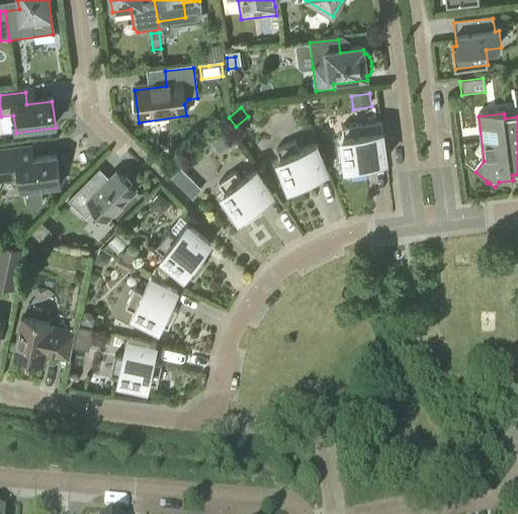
[(367,165),(386,163),(382,134),(363,137),(362,127),(342,130),(348,177),(368,175),(367,165)]
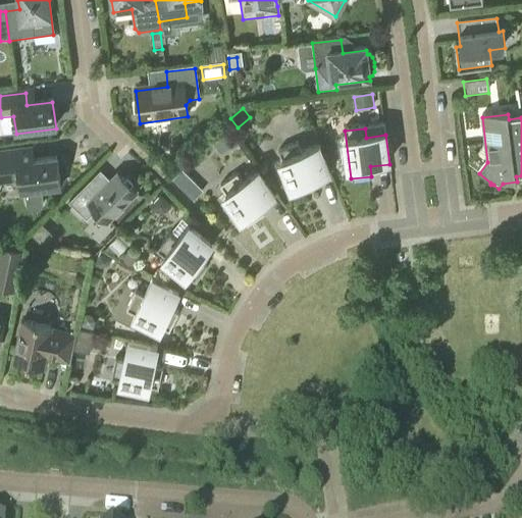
[(236,144),(227,133),(212,143),(220,154),(236,144)]
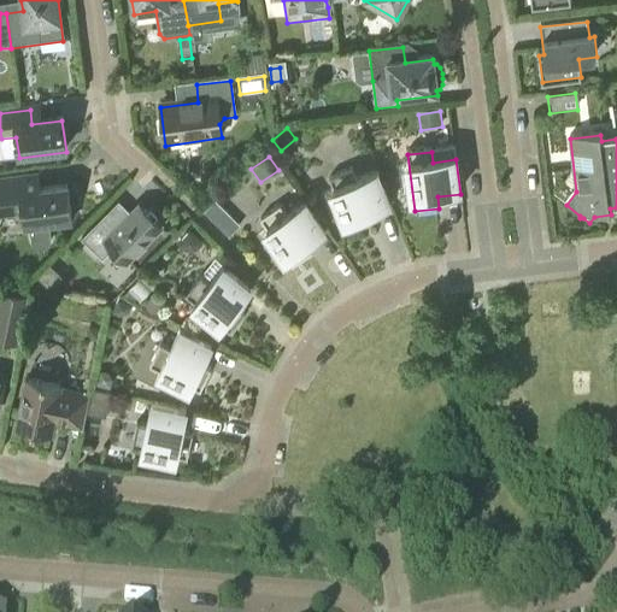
[(369,215),(391,206),(377,174),(356,182),(352,172),(329,181),(350,234),(372,225),(369,215)]
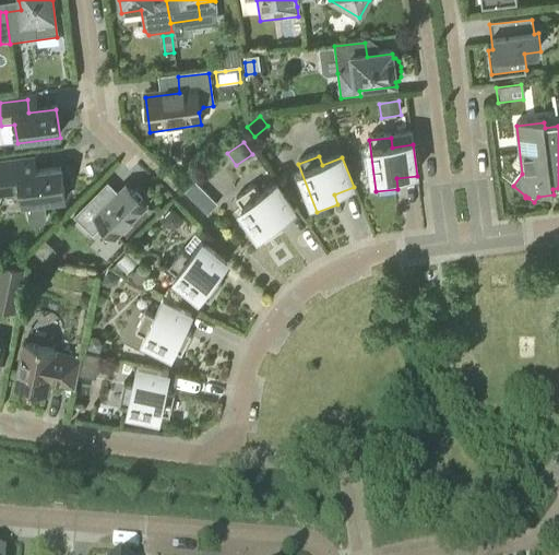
[(47,221),(45,207),(64,203),(61,172),(30,176),(27,162),(0,165),(0,192),(9,191),(10,197),(22,195),(23,209),(27,209),(30,223),(32,226),(37,228),(42,228),(45,225),(47,221)]
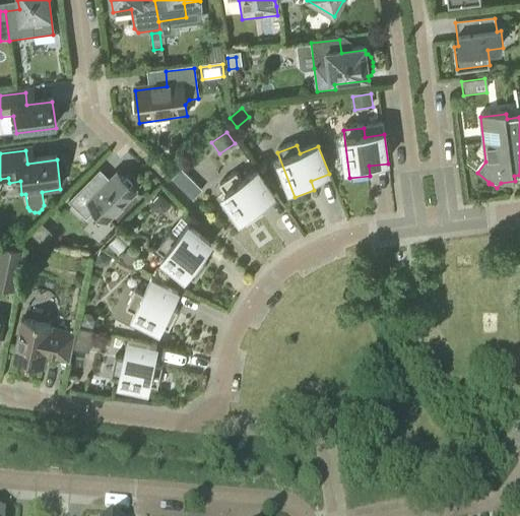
[(258,207),(274,196),(258,172),(242,183),(237,176),(219,187),(247,227),(263,215),(258,207)]
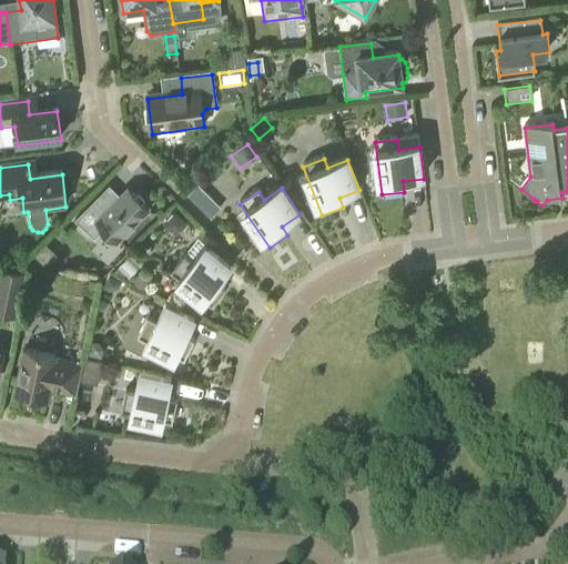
[(117,244),(149,212),(128,192),(108,212),(97,201),(74,223),(94,242),(104,232),(117,244)]
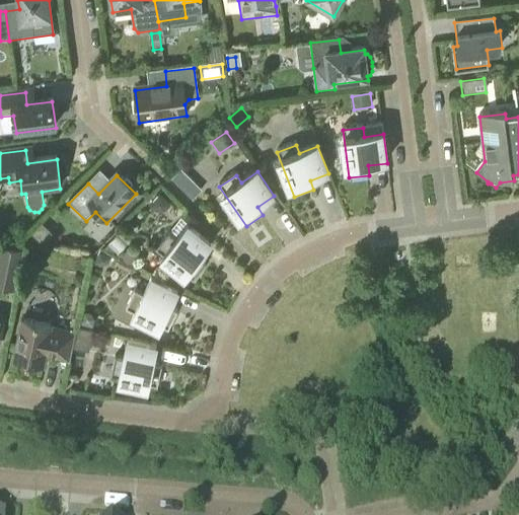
[(202,193),(193,184),(183,193),(187,196),(193,202),(202,193)]
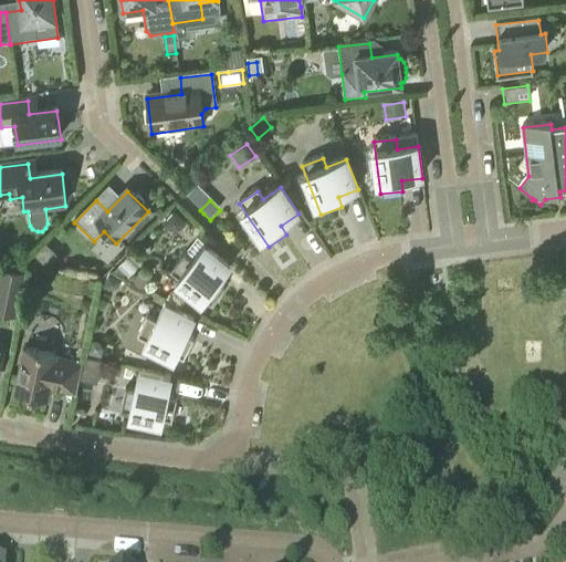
[(192,263),(185,257),(170,274),(211,306),(224,290),(217,283),(230,267),(206,247),(192,263)]
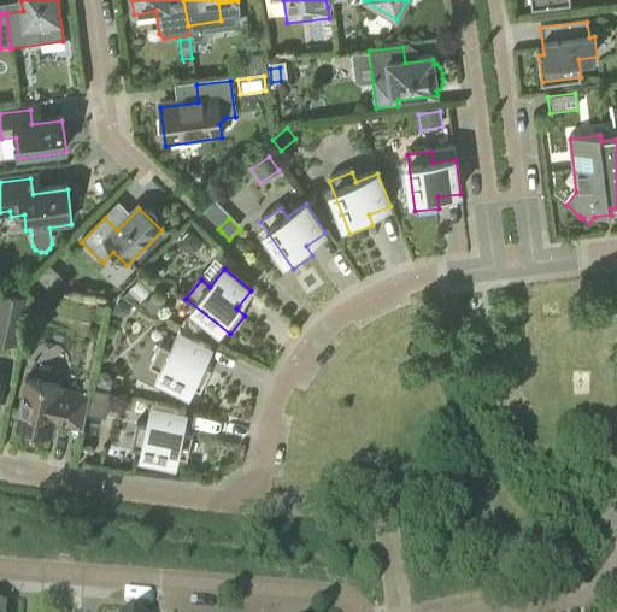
[(140,304),(153,289),(142,278),(128,294),(140,304)]
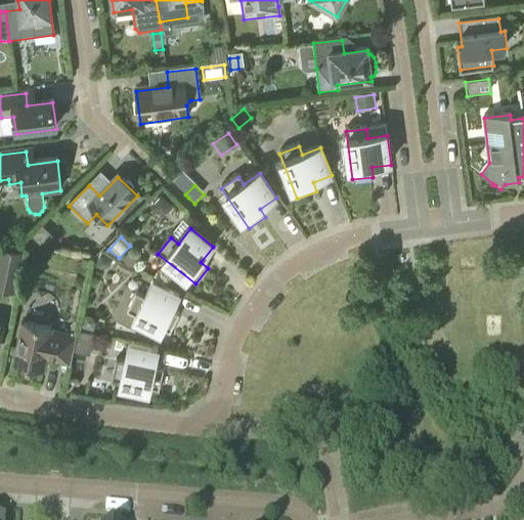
[(0,279),(17,283),(23,256),(0,251),(0,279)]
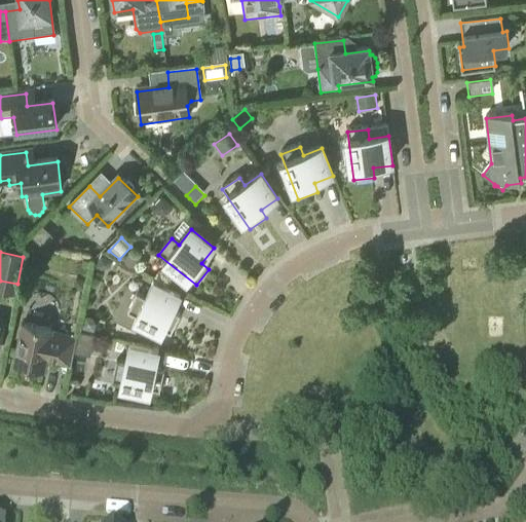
[(127,257),(124,266),(135,270),(139,262),(127,257)]
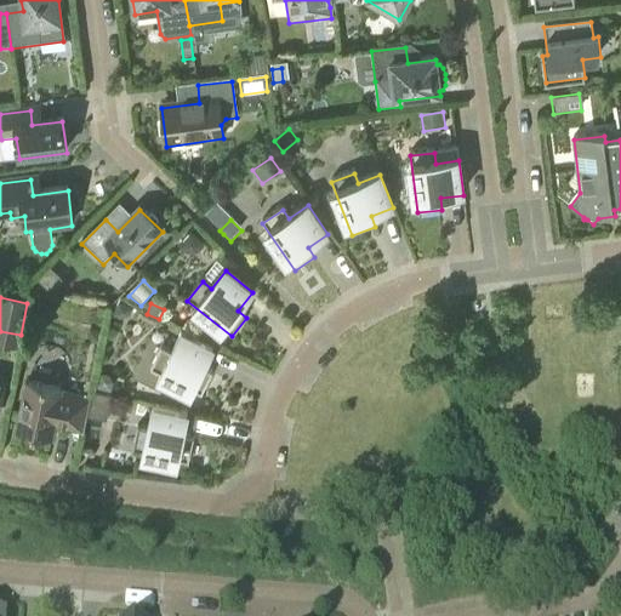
[(129,319),(134,311),(119,304),(113,318),(120,321),(129,319)]
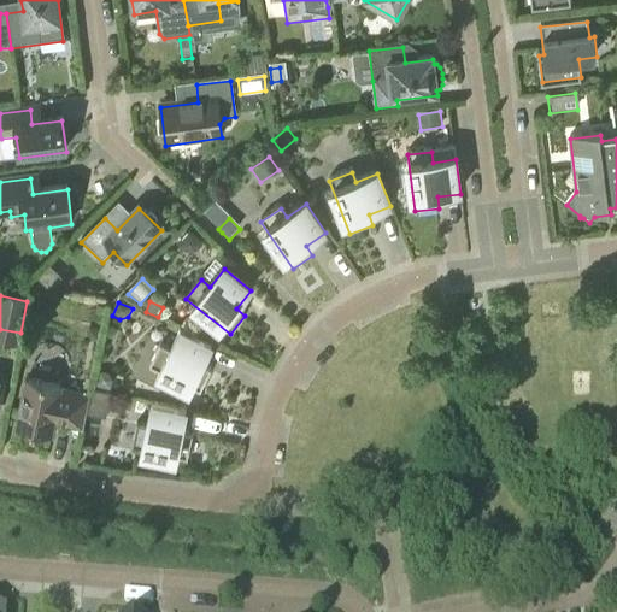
[(98,346),(100,333),(89,331),(88,336),(92,345),(98,346)]
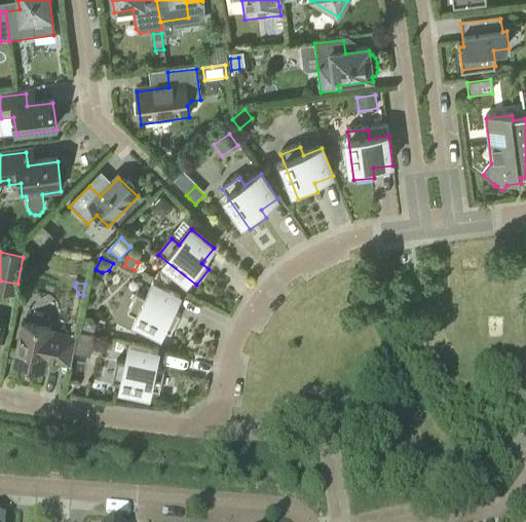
[(172,313),(181,296),(154,283),(145,300),(137,296),(127,314),(171,336),(180,318),(172,313)]
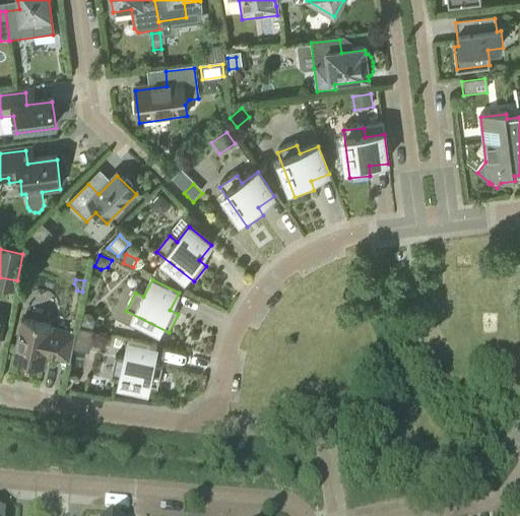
[(70,363),(75,336),(50,331),(51,328),(23,323),(14,364),(20,365),(24,369),(31,370),(37,368),(43,369),(45,358),(70,363)]
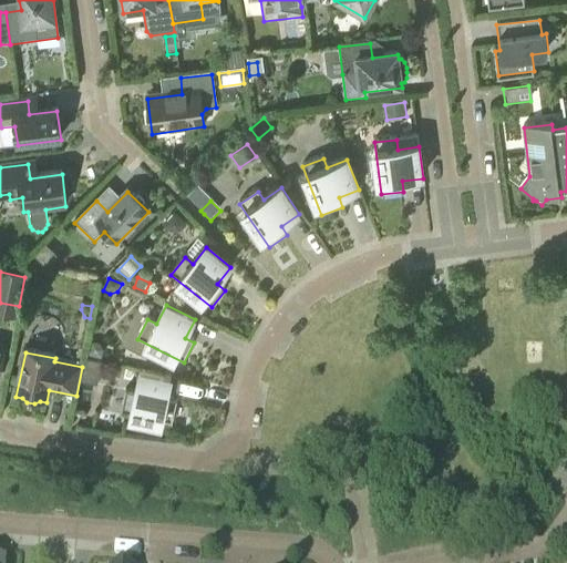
[(86,360),(82,382),(98,386),(102,365),(86,360)]
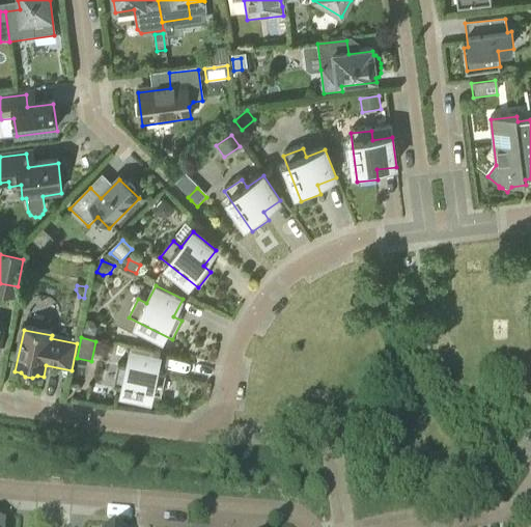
[(161,397),(165,378),(157,376),(161,356),(131,350),(127,369),(117,367),(113,387),(161,397)]
